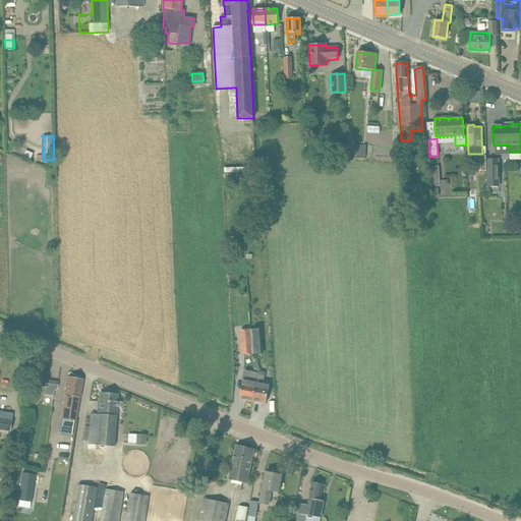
[(495,160),(485,160),(486,187),(498,187),(497,160),(495,160)]
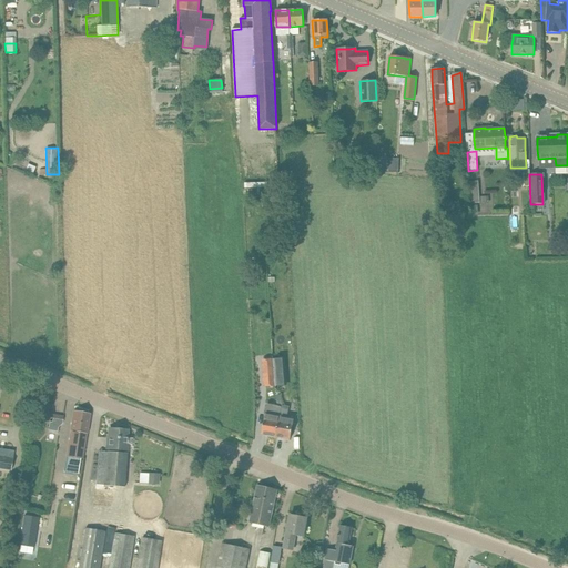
[(469,181),(470,203),(480,203),(478,180),(469,181)]
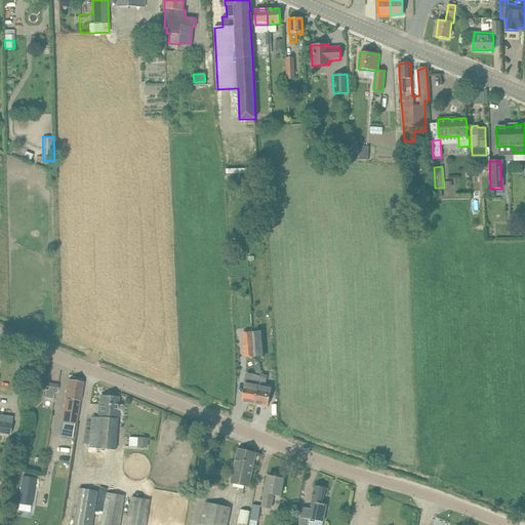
[(252,331),(242,332),(243,349),(253,349),(252,331)]
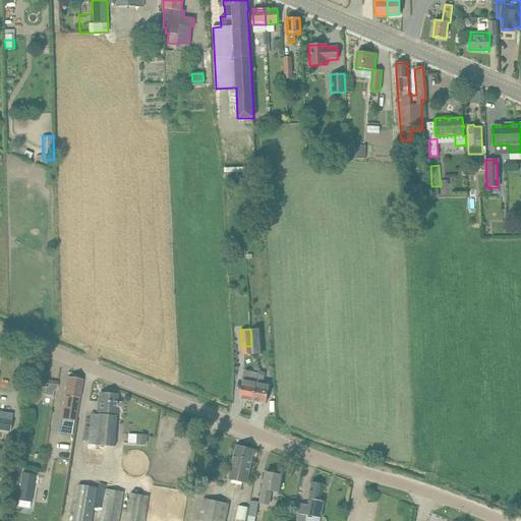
[(261,329),(251,330),(252,348),(263,347),(261,329)]
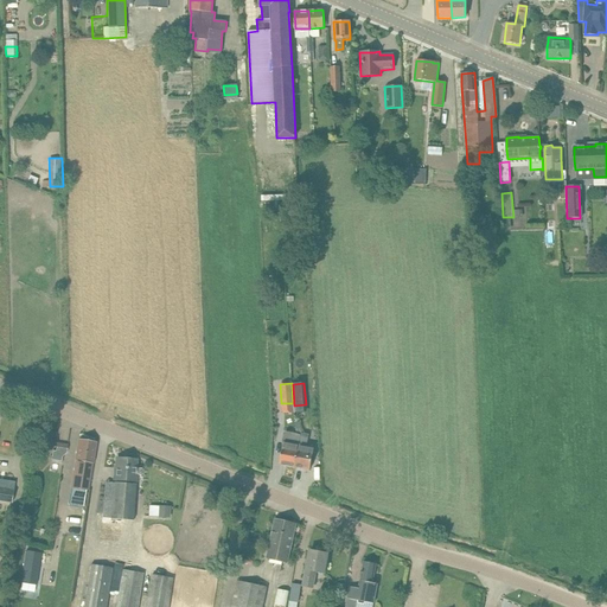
[(273,435),(282,434),(281,416),(273,417),(273,435)]
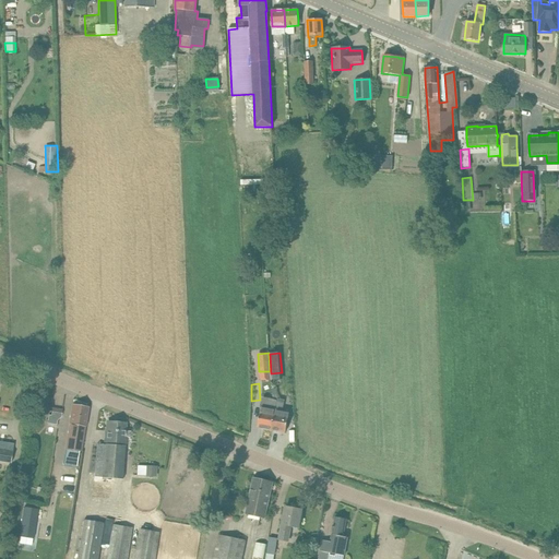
[(73,404),(71,415),(69,425),(66,450),(63,467),(75,470),(79,452),(80,452),(84,428),(85,428),(88,407),(73,404)]
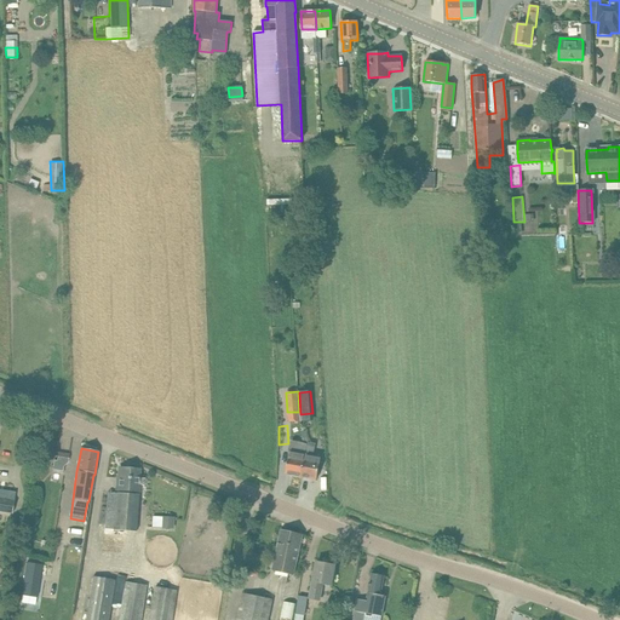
[(302,476),(304,458),(299,457),(300,453),(290,452),(286,474),(302,476)]
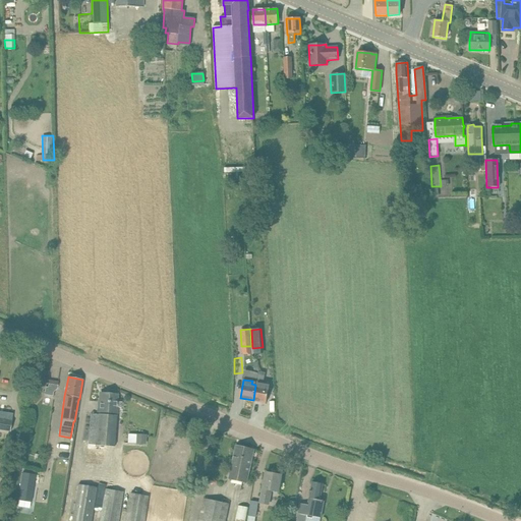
[(255,385),(253,400),(266,403),(270,384),(261,383),(261,385),(255,385)]
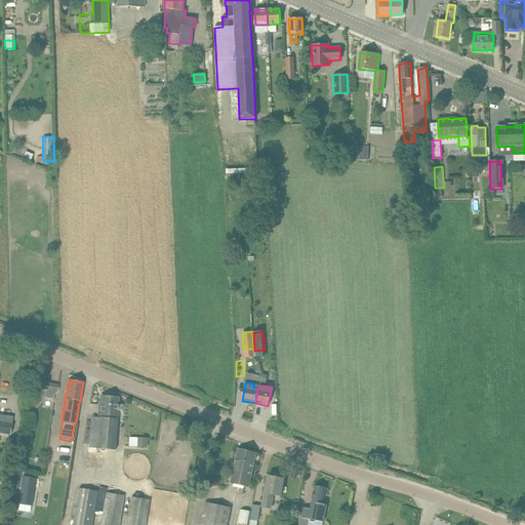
[(117,418),(119,397),(101,396),(98,417),(117,418)]
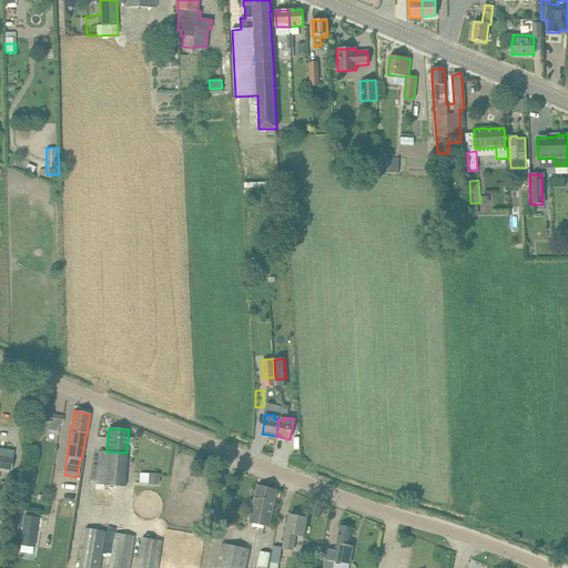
[(0,449),(0,468),(10,472),(13,453),(0,449)]
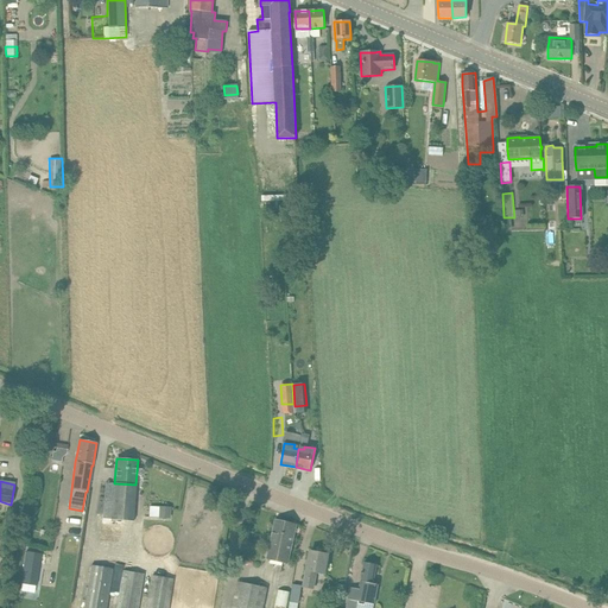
[(106,482),(103,519),(133,521),(135,485),(114,483),(106,482)]
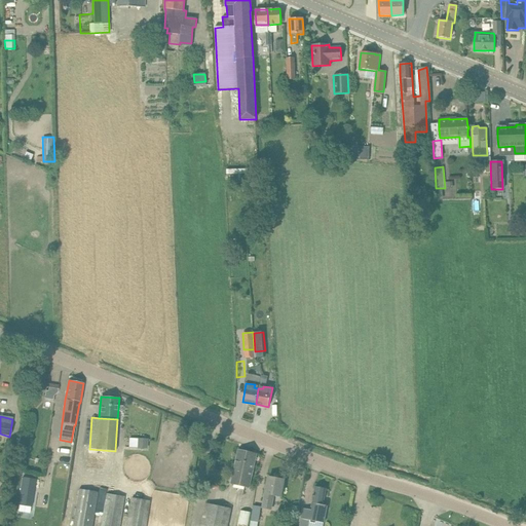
[(137,448),(147,449),(147,439),(138,438),(137,448)]
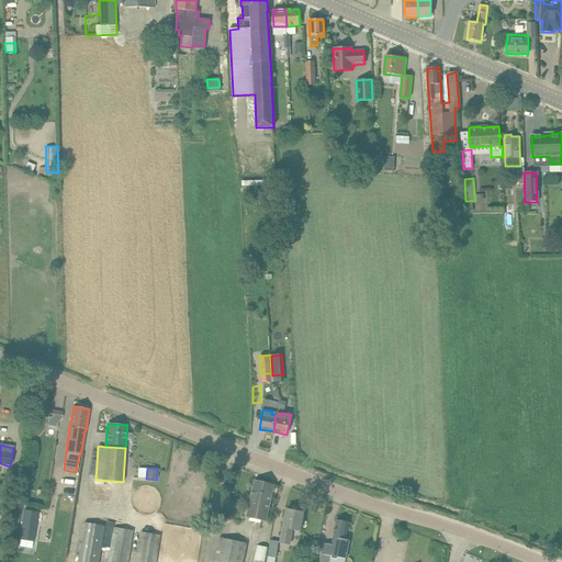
[(255,481),(251,491),(247,517),(267,520),(272,496),(274,485),(255,481)]
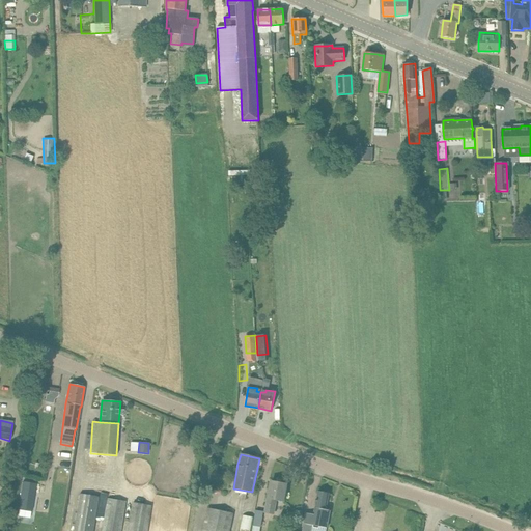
[(271,481),(269,492),(264,511),(274,513),(276,499),(284,500),(285,495),(287,484),(271,481)]
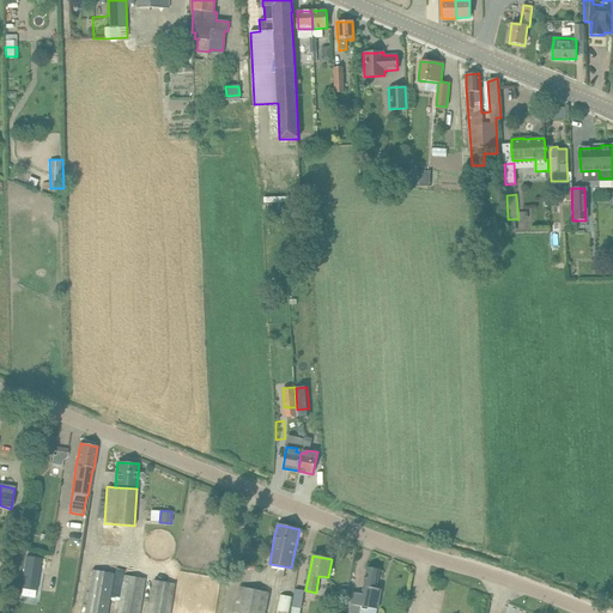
[(28,558),(23,588),(37,590),(43,560),(28,558)]
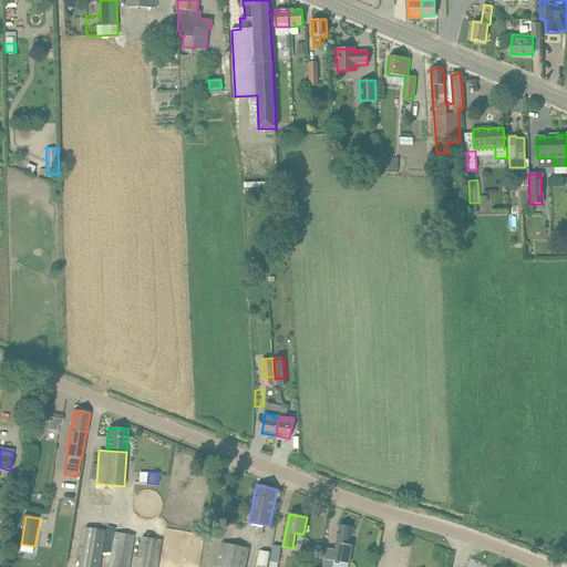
[(327,548),(325,558),(349,564),(350,556),(352,545),(349,545),(352,527),(339,525),(334,549),(327,548)]
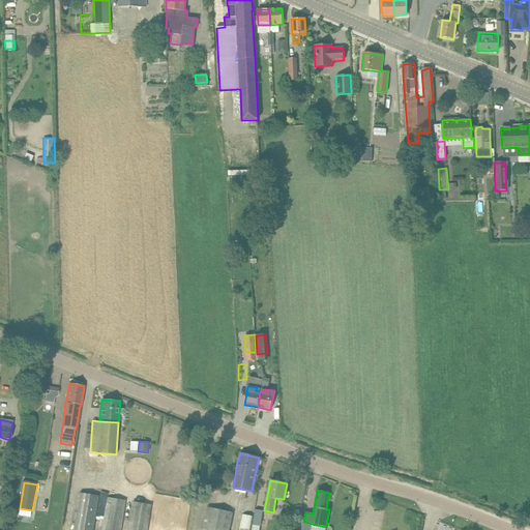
[(91,529),(97,496),(80,493),(72,529),(91,529)]
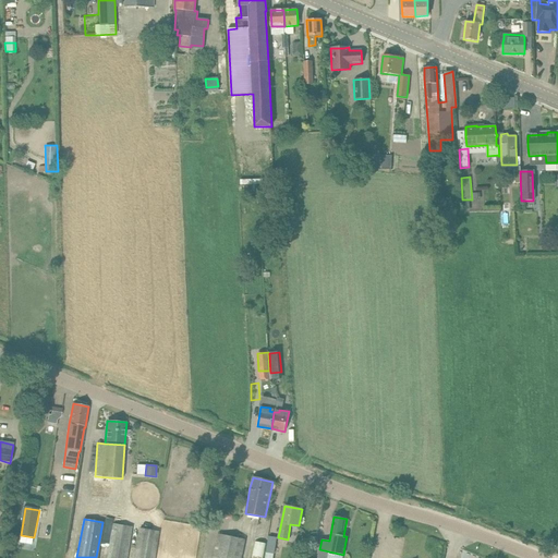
[(124,557),(131,528),(112,524),(106,557),(124,557)]
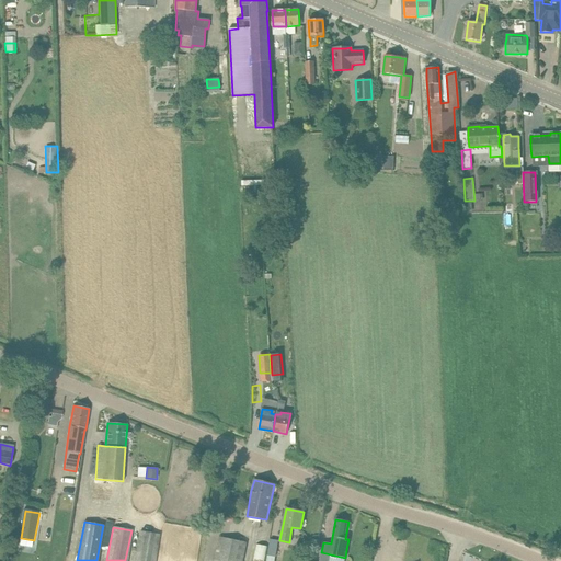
[(153,560),(158,535),(140,531),(135,560),(153,560)]
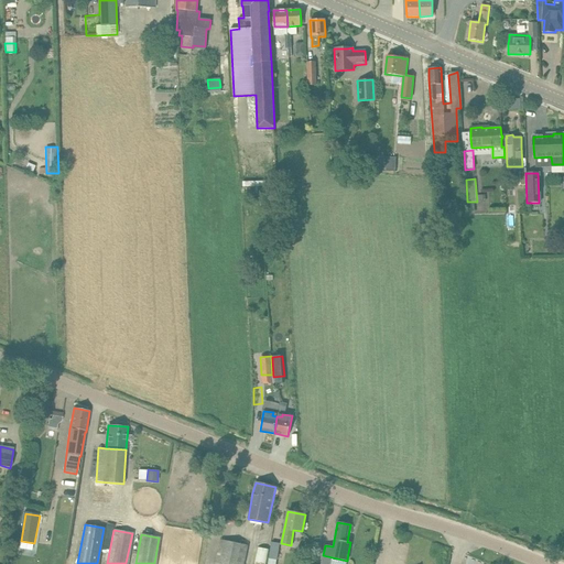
[(220,540),(215,563),(242,563),(247,545),(220,540)]
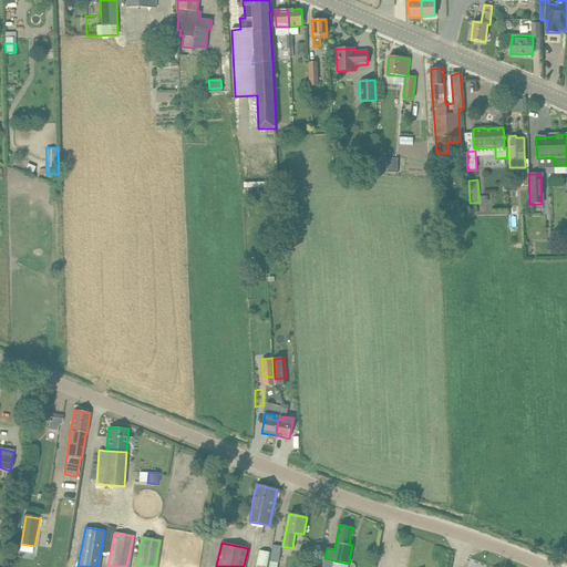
[(272,545),(270,562),(268,566),(276,566),(277,560),(278,560),(280,546),(272,545)]
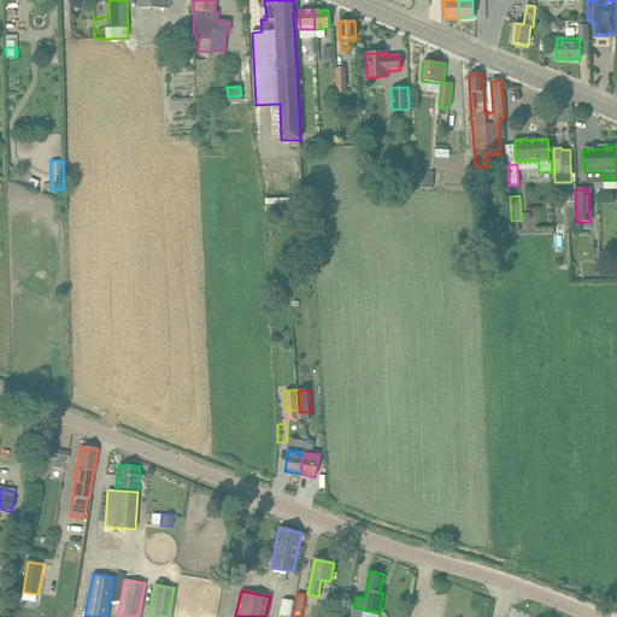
[(277,616),(289,616),(294,601),(282,599),(277,616)]
